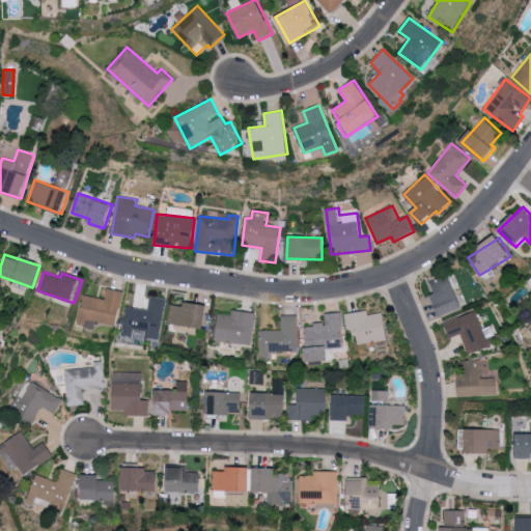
[(462,310),(452,275),(430,281),(440,315),(462,310)]
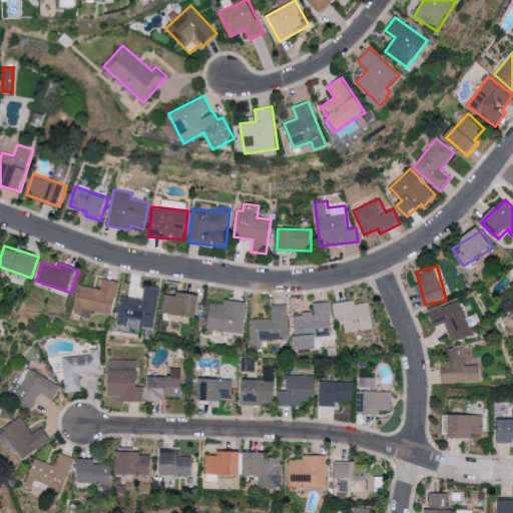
[(119,281),(103,279),(101,289),(80,285),(75,313),(82,315),(83,308),(113,314),(119,281)]
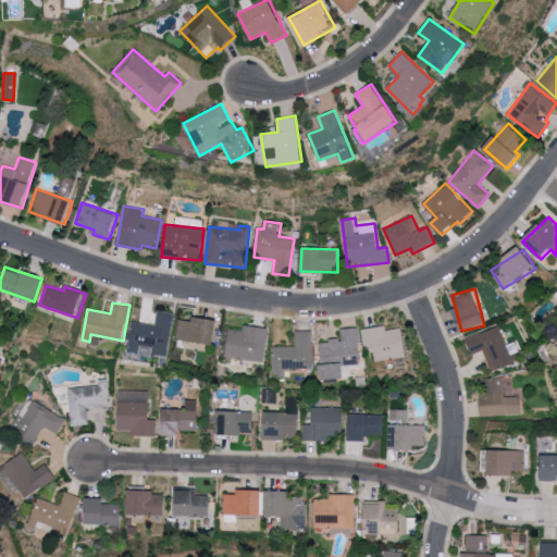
[(131,321),(126,351),(139,354),(140,344),(155,346),(153,355),(168,357),(174,312),(158,310),(156,324),(131,321)]
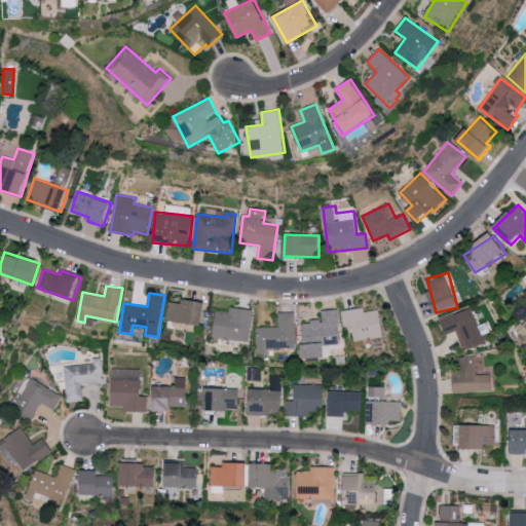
[(168,302),(166,322),(203,325),(205,302),(183,299),(182,303),(168,302)]
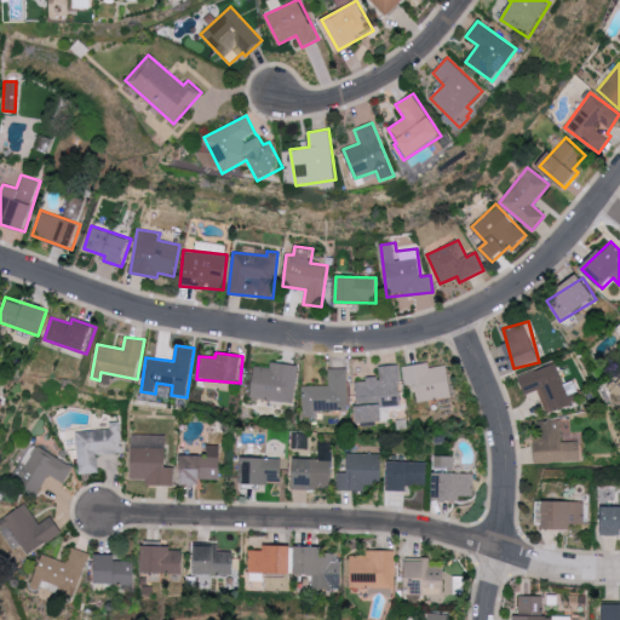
[(294,403),(298,365),(271,362),(270,368),(254,366),(251,399),(294,403)]
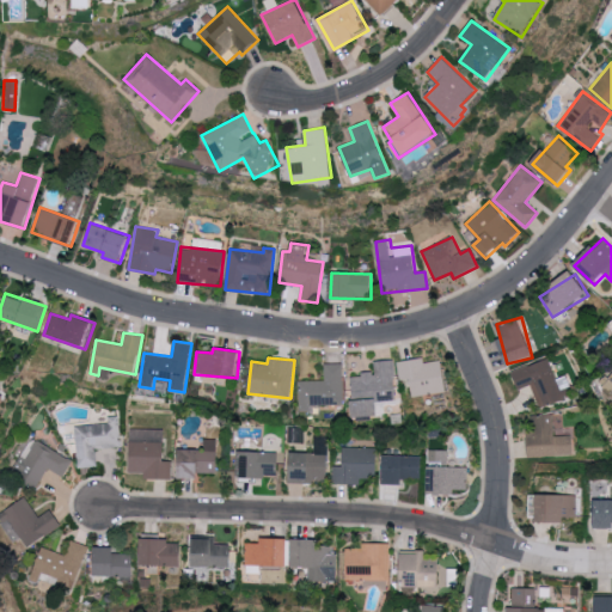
[(410,379),(412,397),(446,391),(441,360),(424,362),(423,357),(397,362),(401,380),(410,379)]
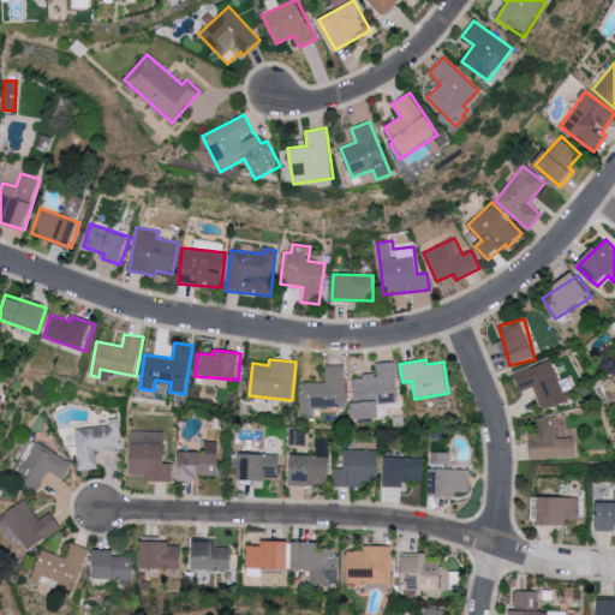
[(559,381),(551,360),(514,372),(520,392),(533,387),(541,410),(573,399),(567,377),(559,381)]
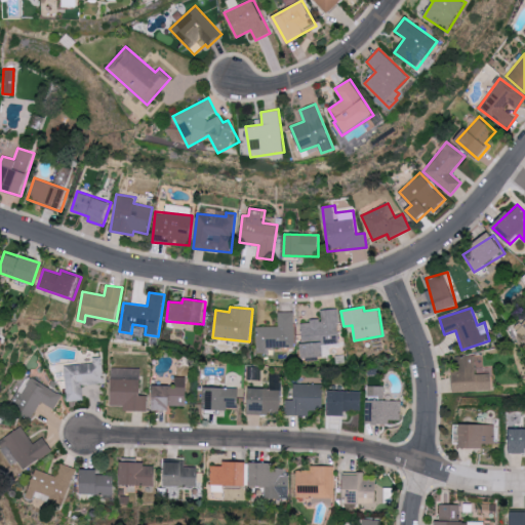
[(324,358),(323,344),(339,344),(338,309),(320,310),(321,320),(300,321),(301,358),(324,358)]
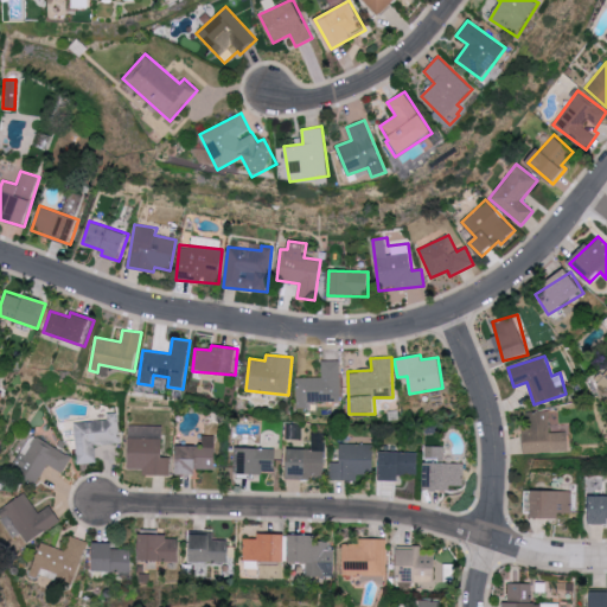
[(298,377),(296,404),(340,406),(342,360),(321,359),(321,377),(298,377)]
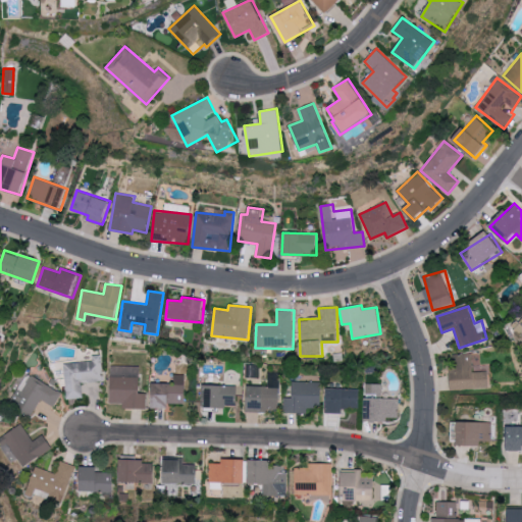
[(453,388),(488,388),(488,372),(476,372),(475,354),(453,355),(453,388)]
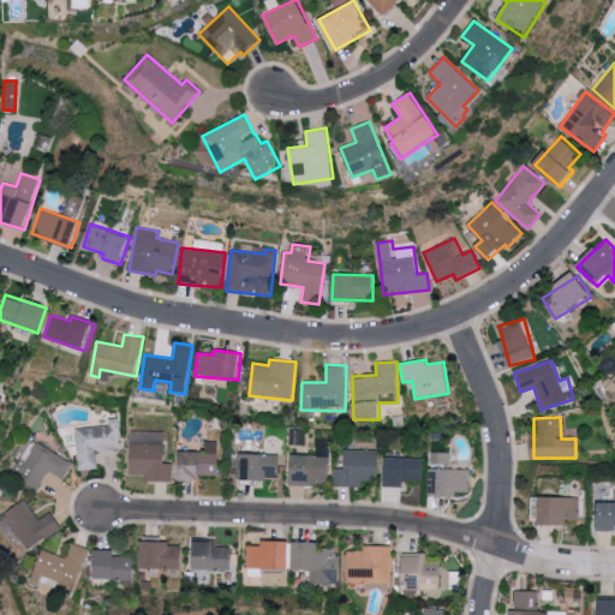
[(78,471),(97,470),(96,451),(121,449),(119,418),(108,418),(109,425),(76,428),(78,471)]
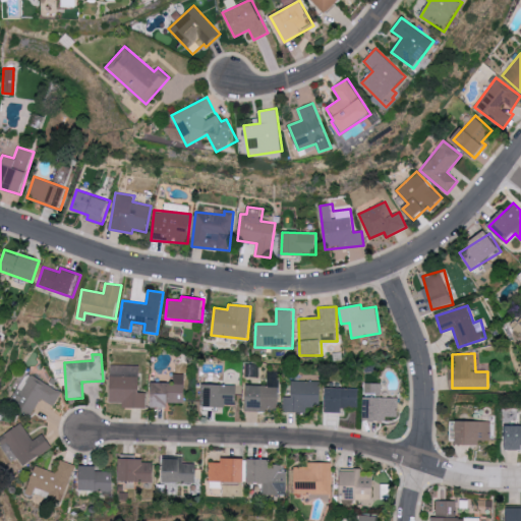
[(145,408),(146,393),(139,393),(139,365),(111,364),(110,402),(123,403),(122,407),(145,408)]
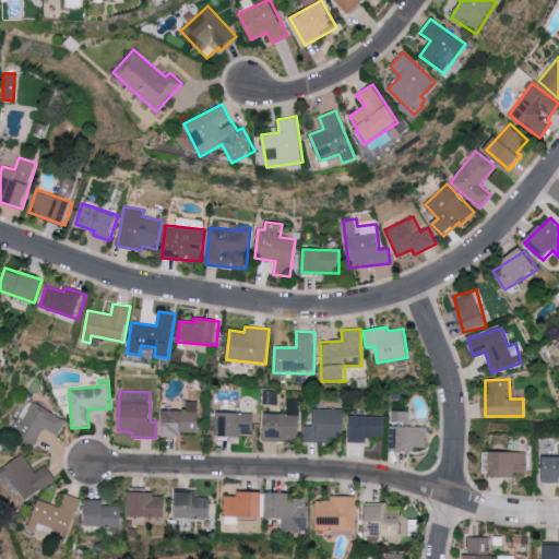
[(265,440),(299,441),(300,400),(288,400),(288,414),(265,414),(265,440)]
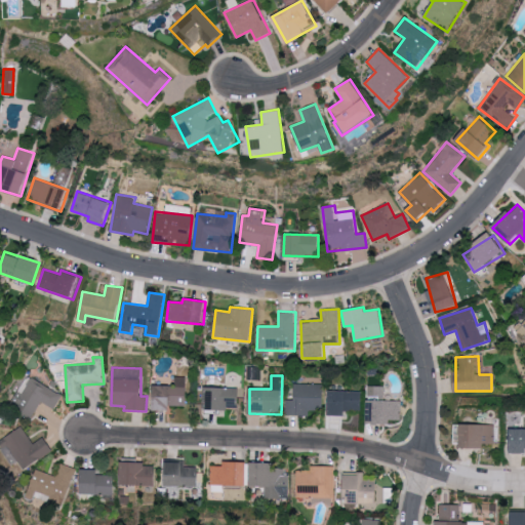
[(187,377),(175,376),(175,386),(155,386),(154,410),(171,410),(171,405),(186,406),(187,377)]
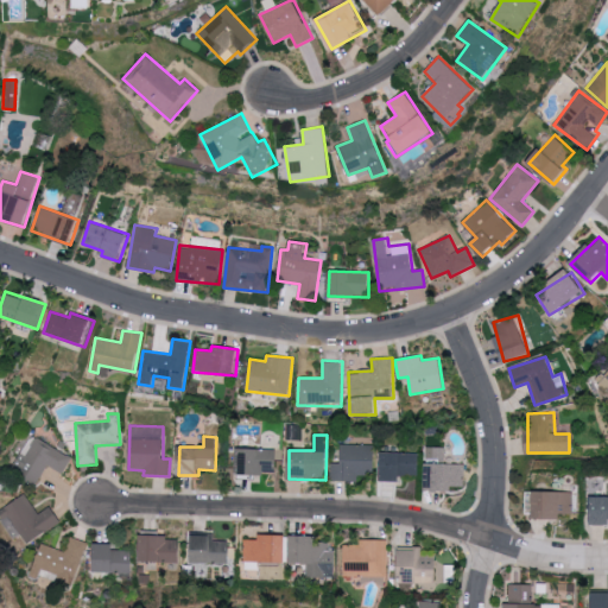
[(71,454),(31,438),(23,462),(31,464),(27,476),(40,481),(46,466),(64,473),(71,454)]
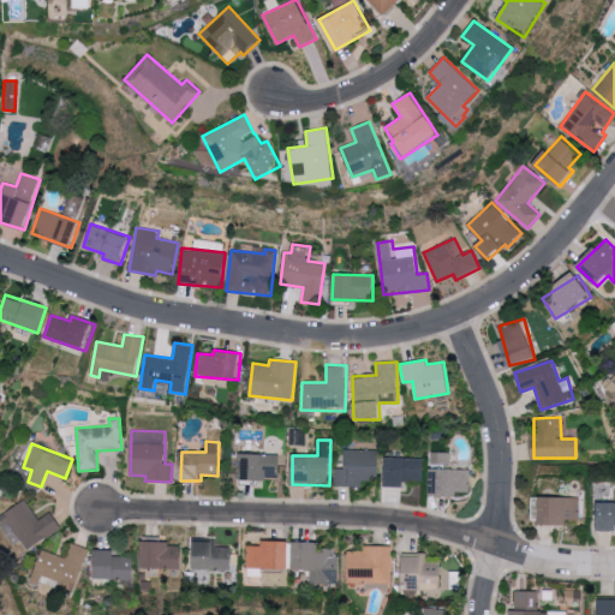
[(334,469),(335,487),(360,487),(360,479),(377,479),(376,449),(345,451),(345,469),(334,469)]
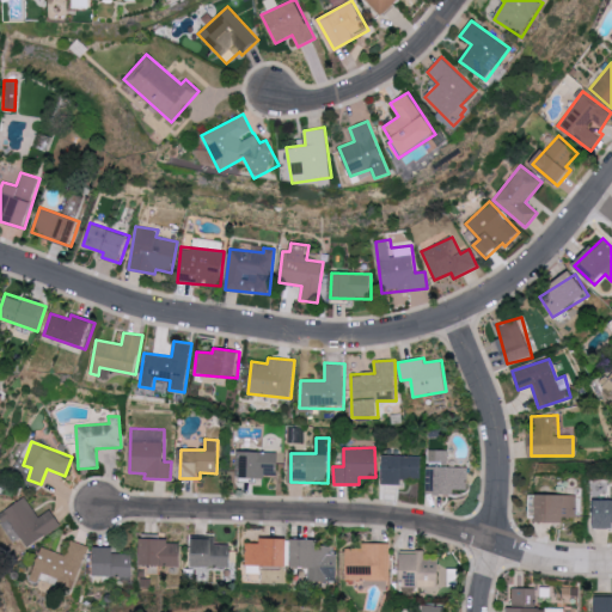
[(238,477),(277,478),(279,453),(239,452),(238,477)]
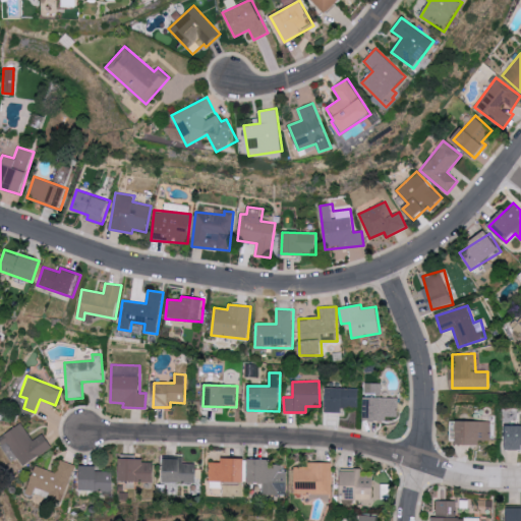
[(326,412),(344,412),(344,406),(358,407),(359,388),(327,387),(326,412)]
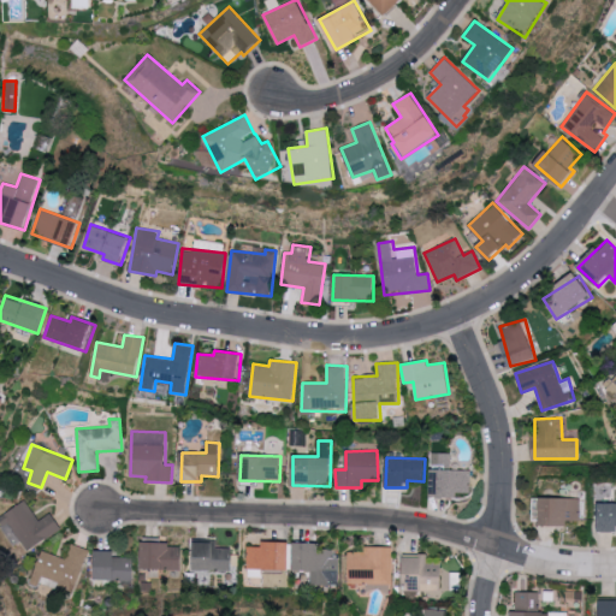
[(471,471),(432,469),(431,497),(458,498),(460,493),(471,493),(471,471)]
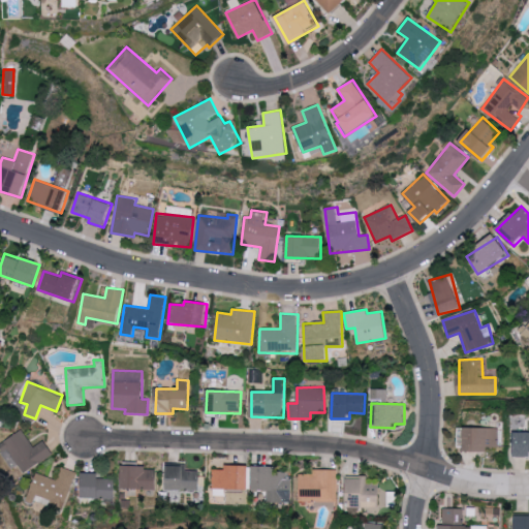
[(498,428),(460,428),(459,450),(488,450),(488,446),(498,446),(498,428)]
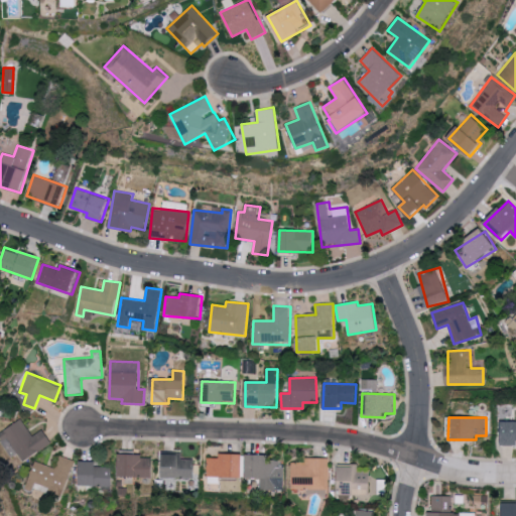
[(32,435),(20,418),(0,432),(0,438),(12,456),(17,452),(24,462),(52,442),(42,429),(32,435)]
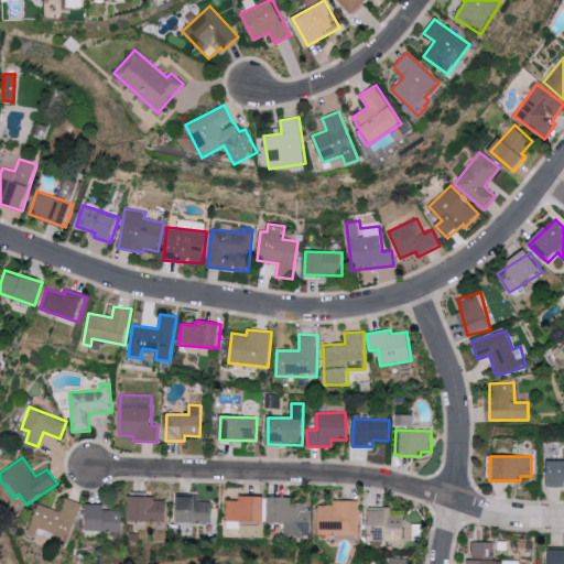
[(563,486),(563,461),(549,461),(550,487),(563,486)]
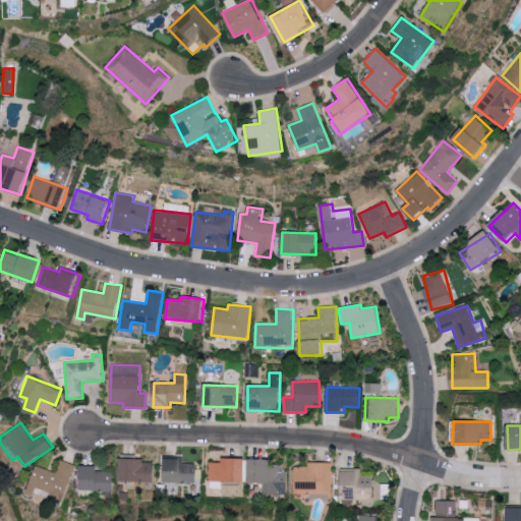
[(119,481),(153,482),(154,459),(120,458),(119,481)]
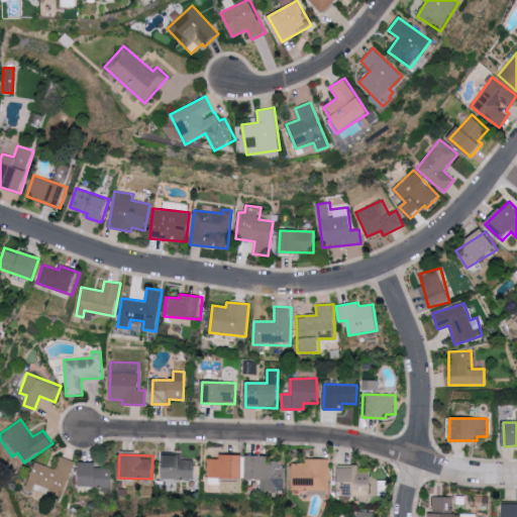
[(164,454),(163,479),(194,480),(195,459),(182,459),(182,455),(164,454)]
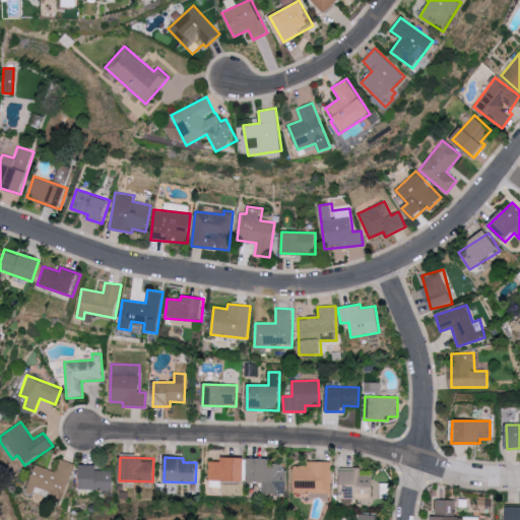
[(209,461),(208,486),(220,486),(220,480),(244,481),(244,458),(221,457),(220,461),(209,461)]
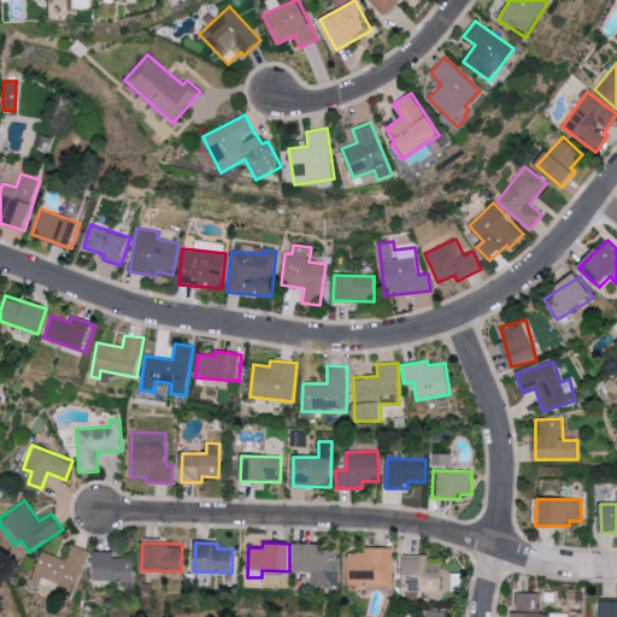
[(42,577),(76,588),(89,551),(71,544),(66,559),(42,551),(31,585),(39,587),(42,577)]
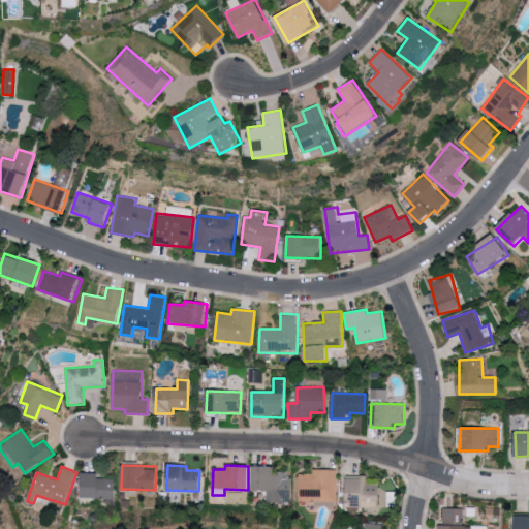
[(251,491),(266,491),(266,503),(289,503),(290,479),(284,479),(285,468),(252,466),(251,491)]
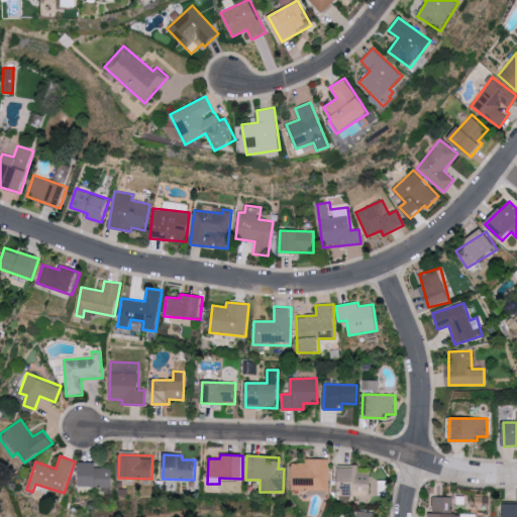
[(328,490),(328,459),(305,458),(305,463),(292,462),(292,489),(328,490)]
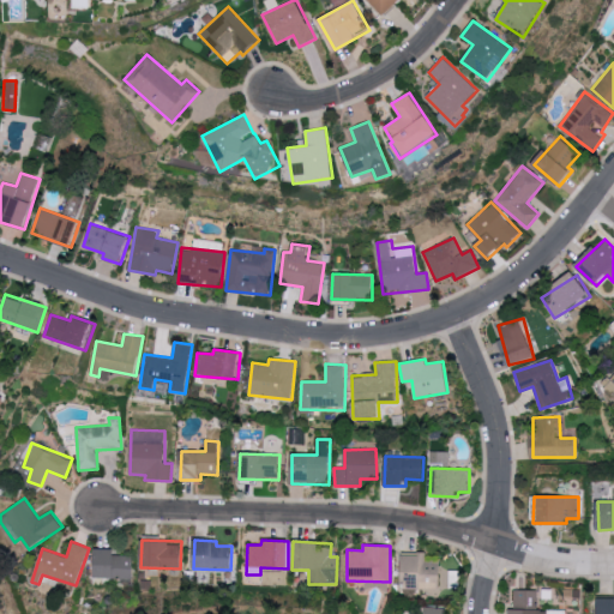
[(132,579),(133,555),(114,555),(114,549),(95,549),(94,578),(132,579)]
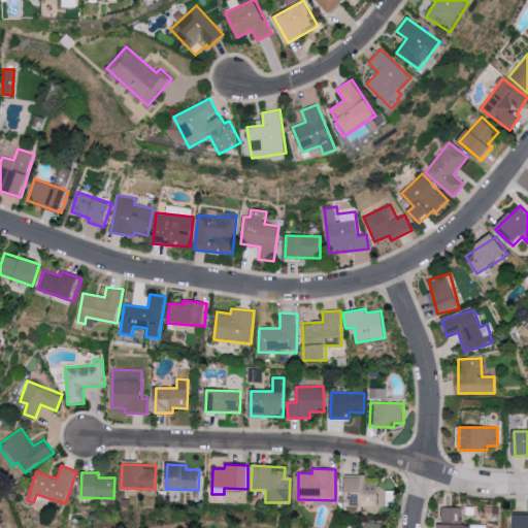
[(347,506),(394,506),(394,486),(367,486),(367,475),(347,475),(347,506)]
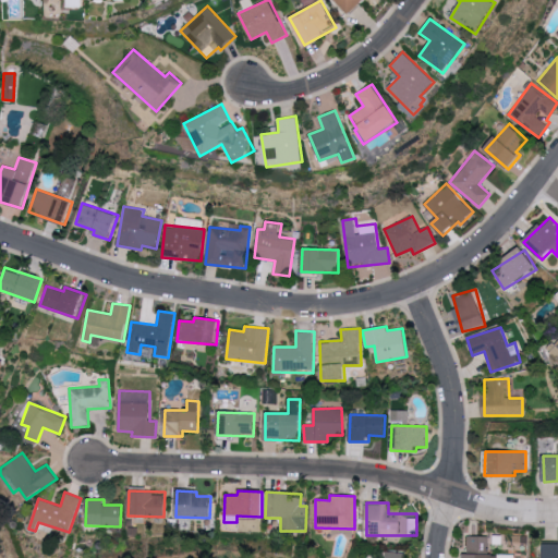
[(488,553),(488,536),(466,536),(466,553),(488,553)]
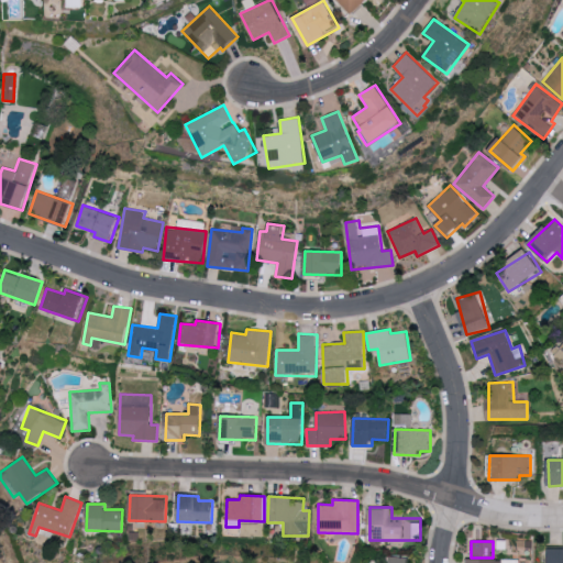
[(562,562),(562,549),(550,549),(549,562),(562,562)]
